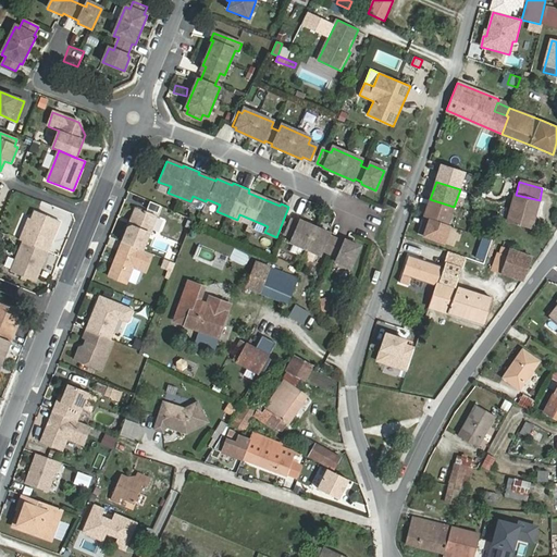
[(540,200),(516,195),(508,222),(532,227),(540,200)]
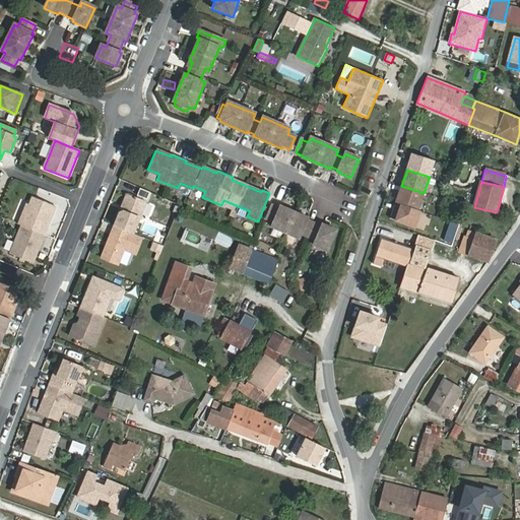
[(418,209),(424,193),(401,186),(396,202),(418,209)]
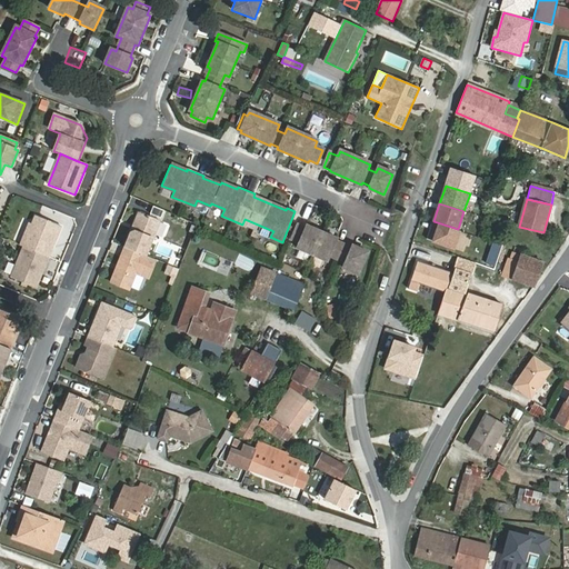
[(131,232),(125,247),(146,256),(153,236),(160,220),(139,212),(135,222),(136,226),(135,231),(131,232)]
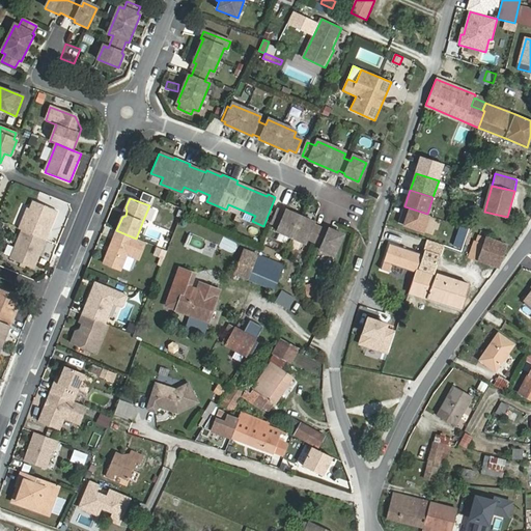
[(28,207),(19,229),(22,230),(46,240),(57,211),(33,201),(30,208),(28,207)]
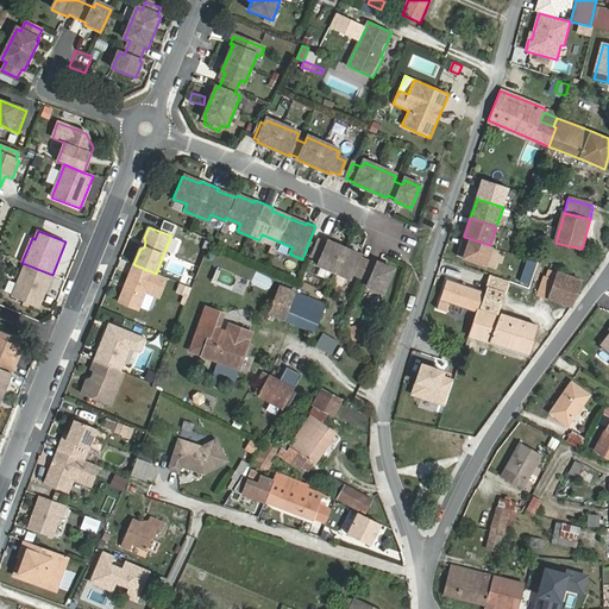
[(384,294),(394,270),(378,263),(377,265),(358,257),(359,255),(327,240),(326,244),(318,240),(312,256),(319,259),(318,265),(349,278),(351,274),(370,282),(368,287),(384,294)]
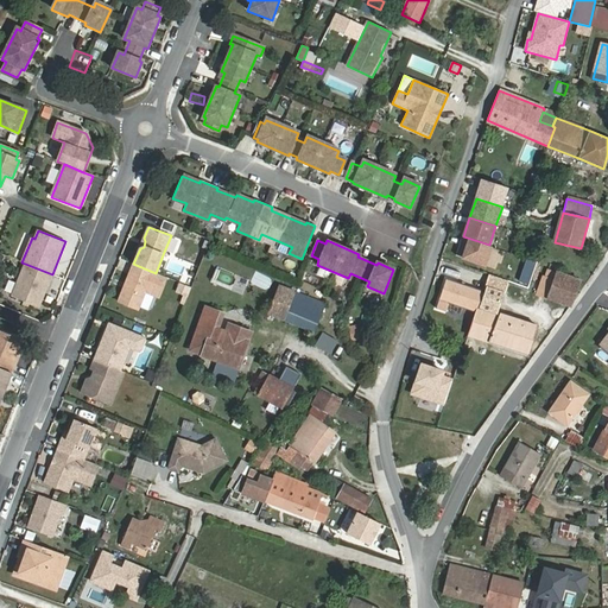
[(52,274),(25,264),(12,297),(39,308),(52,274)]
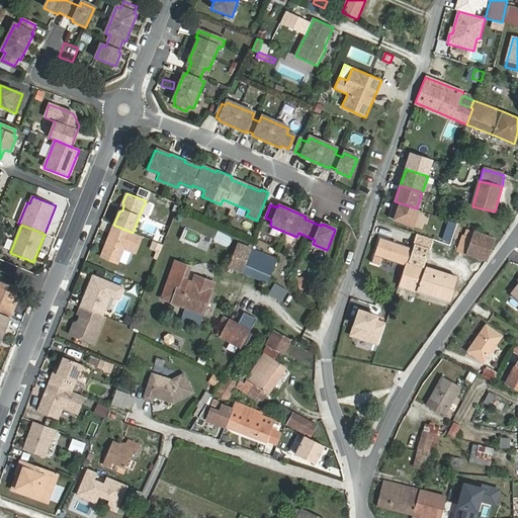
[(133,233),(113,225),(100,257),(117,263),(123,248),(135,253),(142,237),(133,233)]
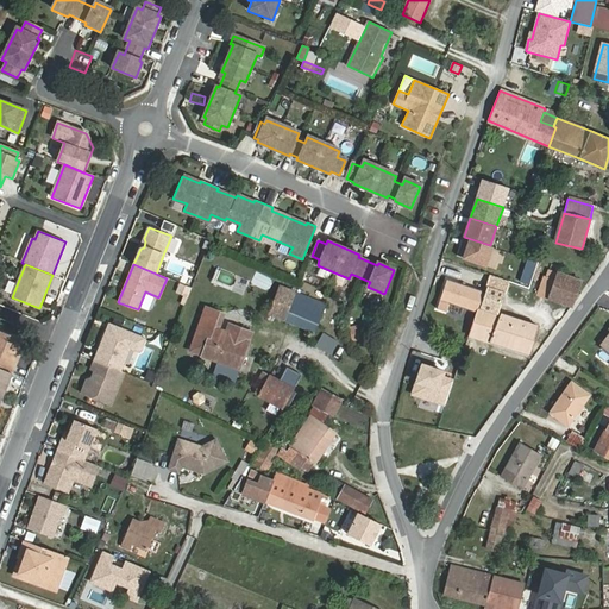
[(545,276),(538,294),(571,306),(581,281),(550,270),(547,277),(545,276)]
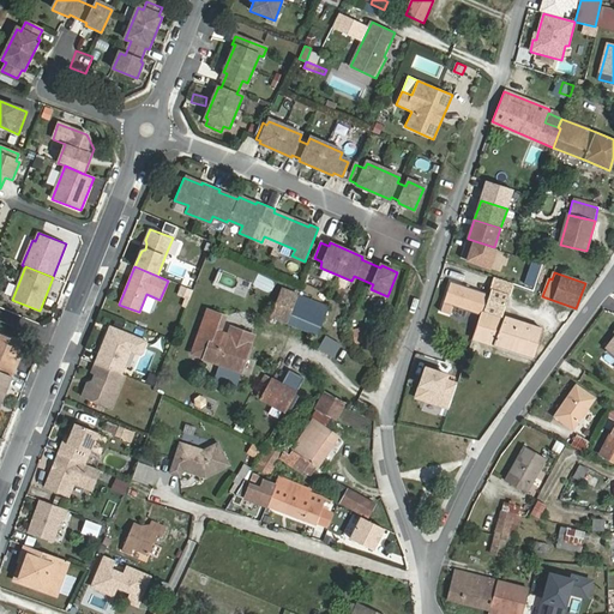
[(491,290),(509,296),(512,284),(495,278),(491,290)]
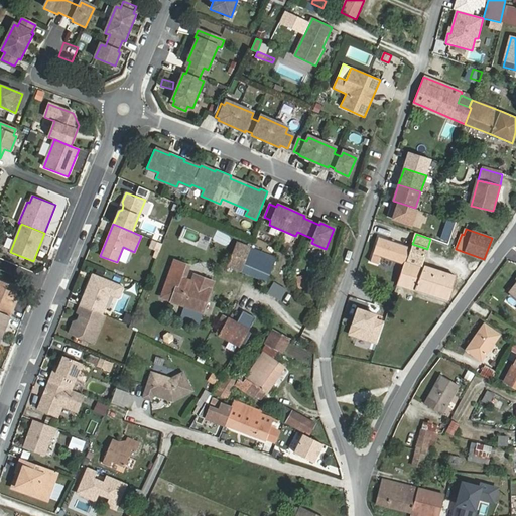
[(228,266),(267,282),(277,258),(237,242),(228,266)]
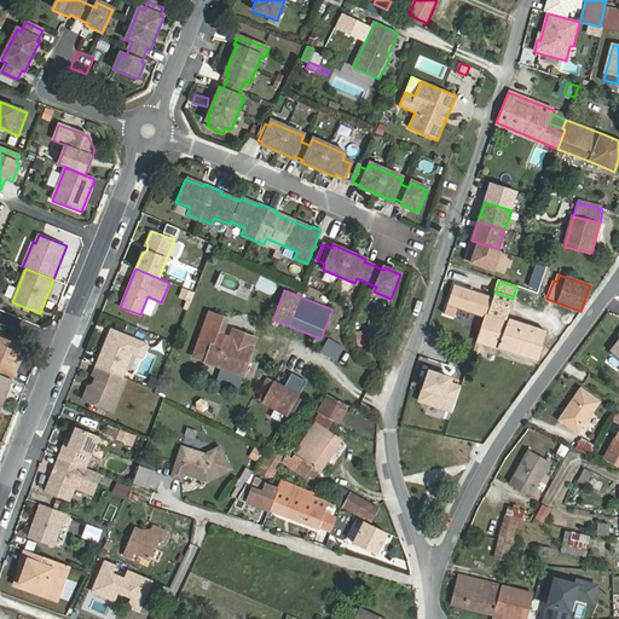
[(507,318),(513,299),(495,293),(489,311),(487,314),(486,314),(478,342),(537,360),(547,331),(507,318)]
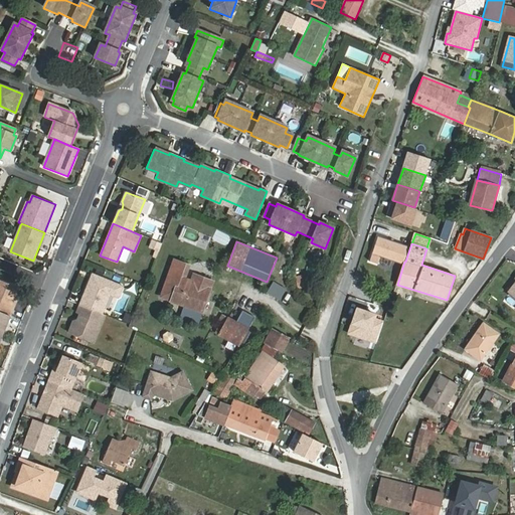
[(356,271),(388,282),(397,285),(404,262),(405,262),(406,259),(374,248),(373,252),(363,249),(356,271)]
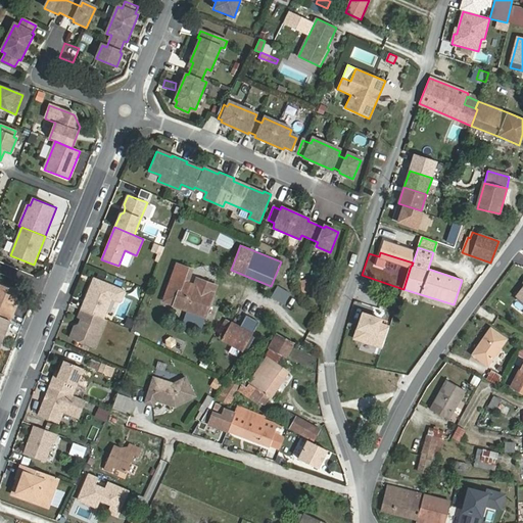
[(196,279),(194,285),(188,283),(192,270),(177,265),(163,301),(174,304),(174,306),(206,318),(217,286),(196,279)]
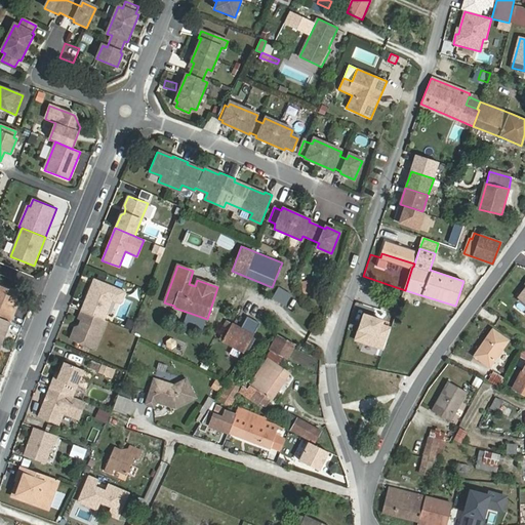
[(94,280),(82,311),(104,320),(114,296),(120,298),(122,297),(125,290),(124,287),(97,277),(96,281),(94,280)]
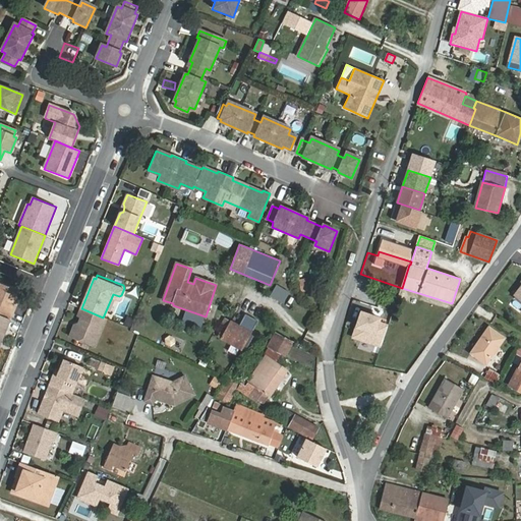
[(304,278),(297,279),(299,291),(307,290),(304,278)]
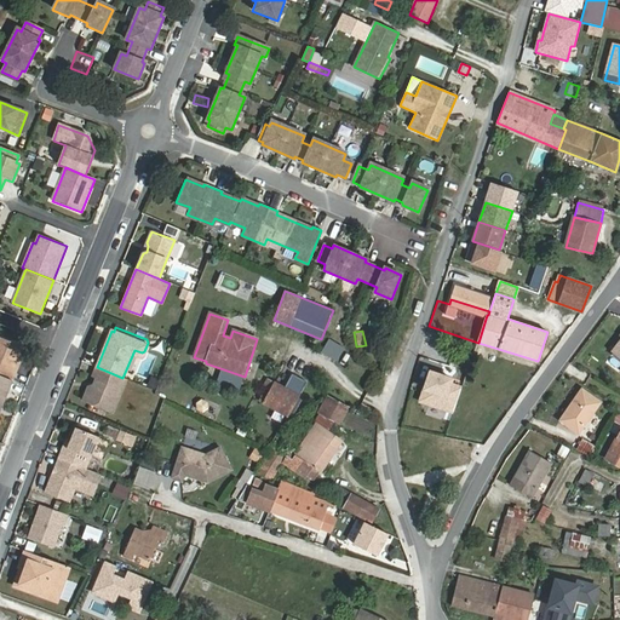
[(0,375),(12,380),(17,368),(16,365),(17,359),(22,356),(26,346),(0,336),(0,375)]
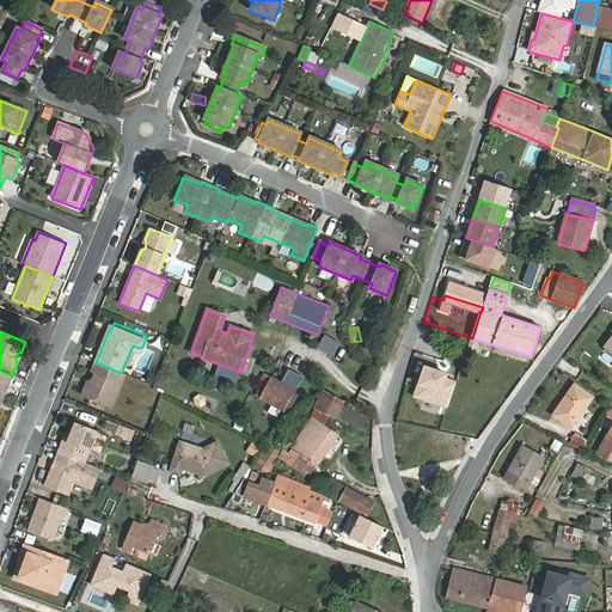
[(326,335),(318,348),(334,356),(341,343),(326,335)]
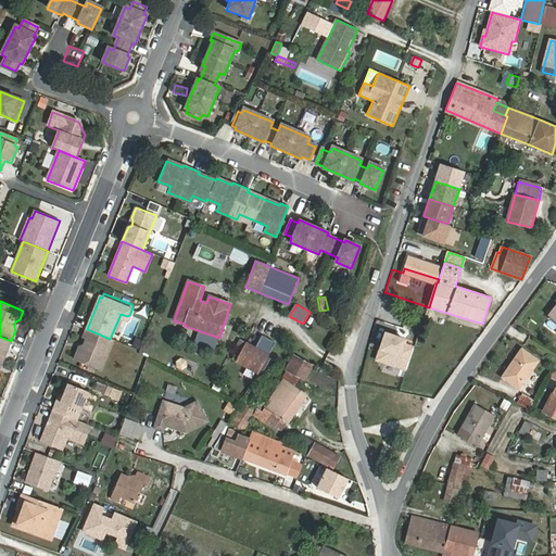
[(416,313),(425,316),(429,307),(419,304),(416,313)]
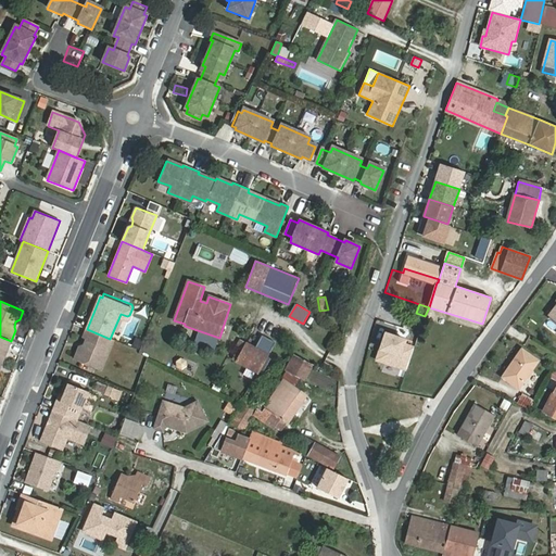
[(110,339),(87,329),(83,338),(86,339),(84,345),(79,348),(74,359),(101,370),(113,340),(110,339)]
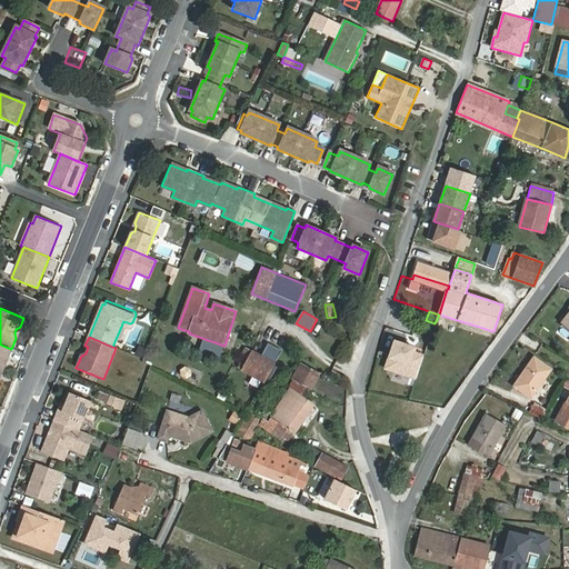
[(0,376),(11,349),(0,345),(0,376)]
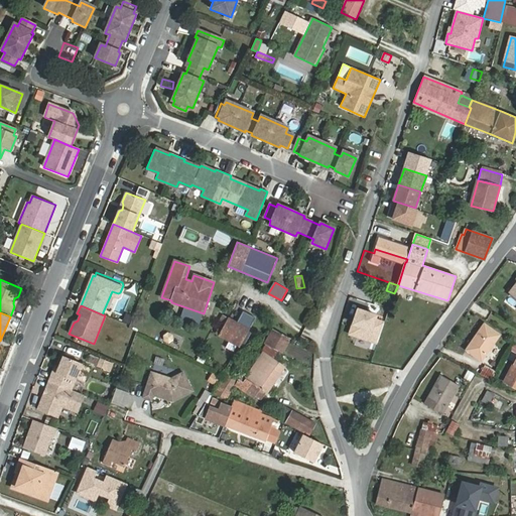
[(222,324),(217,333),(220,335),(220,336),(239,346),(248,330),(223,316),(220,321),(222,324)]
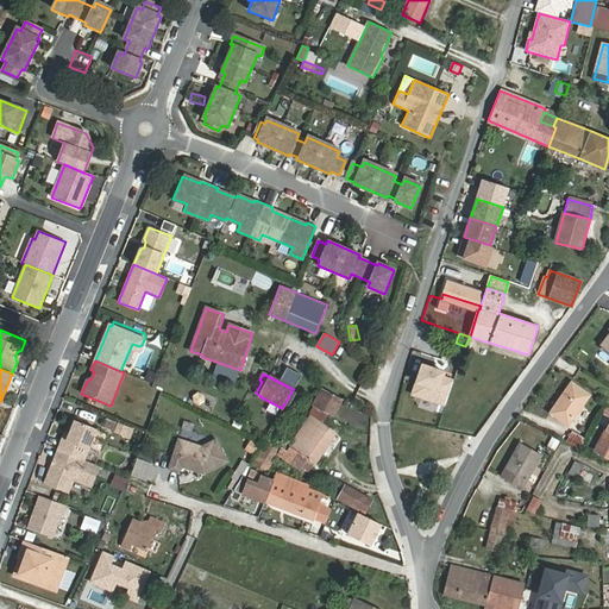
[(551,413),(569,425),(589,395),(572,383),(551,413)]
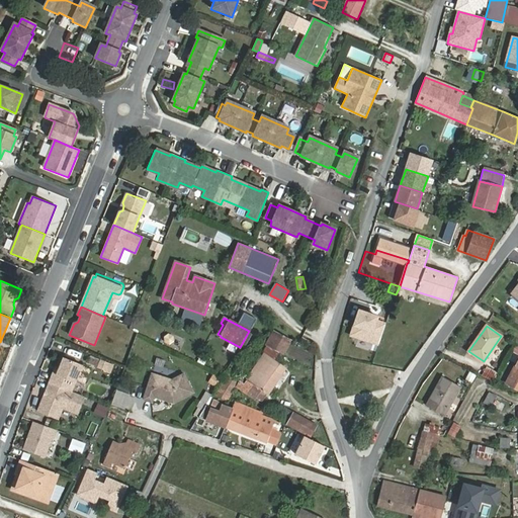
[(273,332),(266,345),(283,354),(290,341),(273,332)]
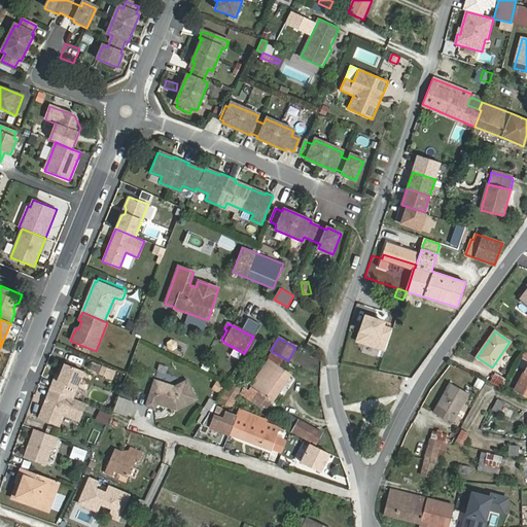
[(379,369),(385,350),(353,339),(346,361),(360,365),(361,362),(379,369)]
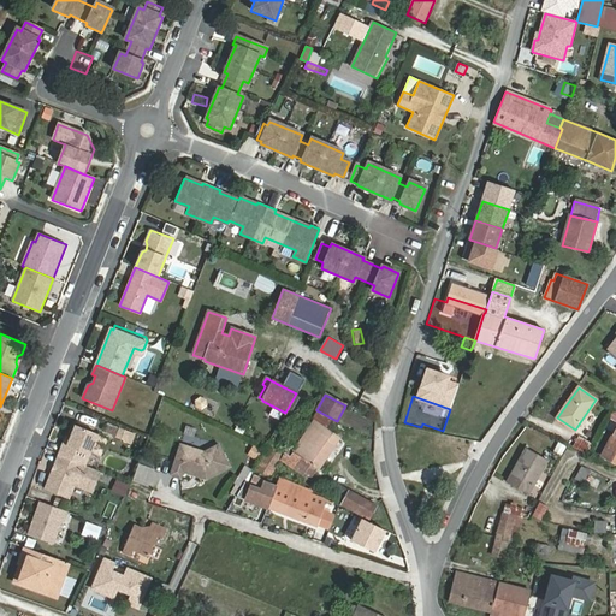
[(317,468),(318,469),(338,437),(315,421),(294,451),(289,449),(282,460),(303,474),(304,472),(312,477),(317,468)]
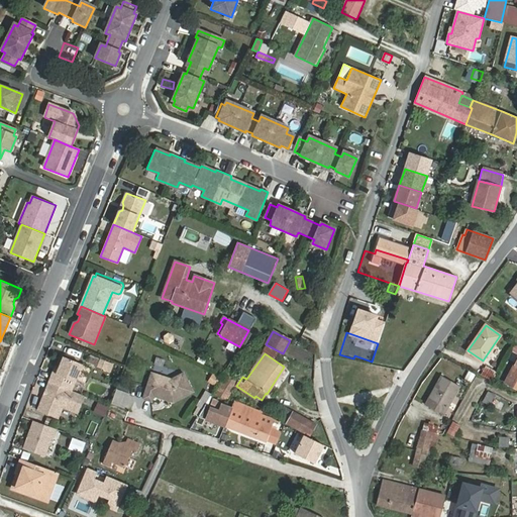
[(53,373),(49,382),(71,391),(82,365),(64,356),(59,368),(57,374),(53,373)]
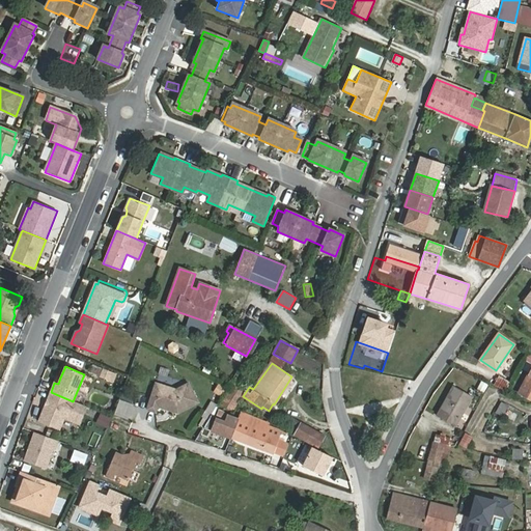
[(111,382),(114,374),(103,370),(100,376),(111,382)]
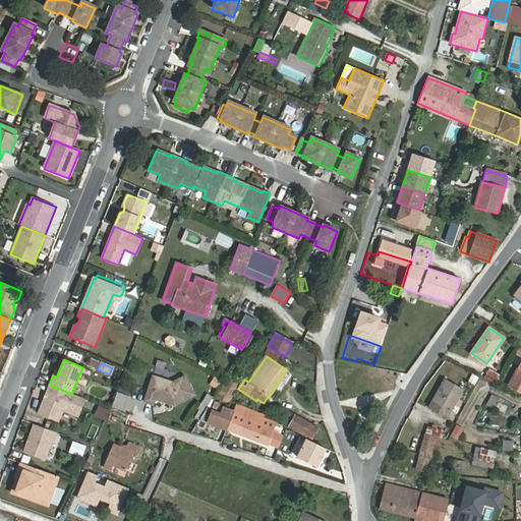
[(520,363),(510,386),(520,391),(520,363)]
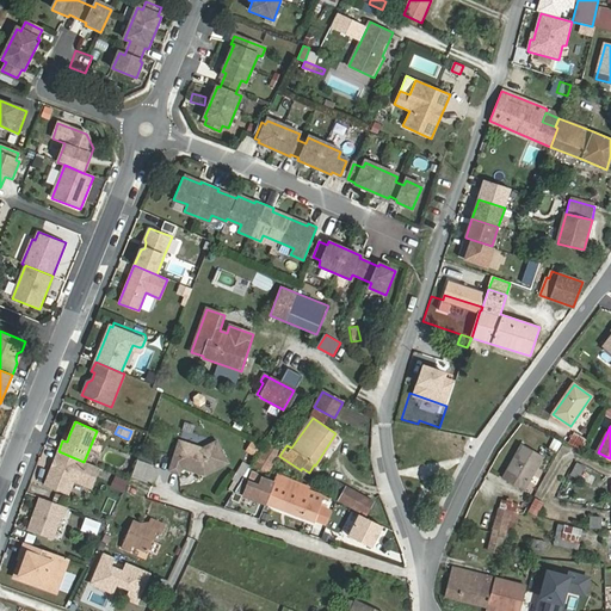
[(587,440),(575,433),(569,443),(582,450),(587,440)]
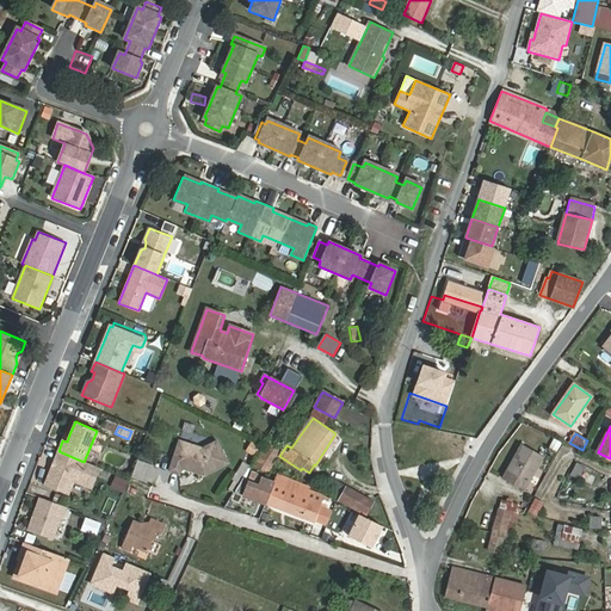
[(549,449),(556,454),(562,443),(554,439),(549,449)]
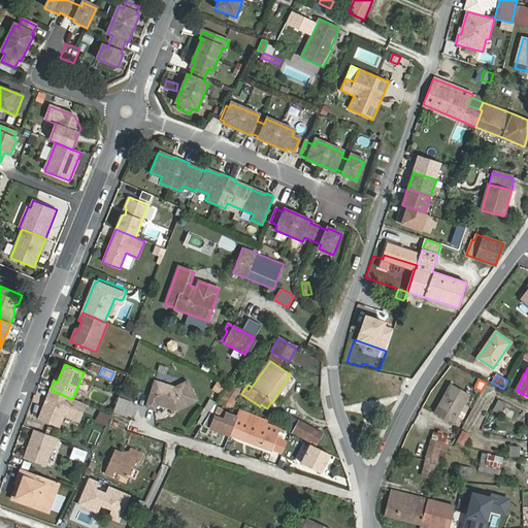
[(154,382),(145,408),(154,410),(155,405),(163,407),(166,406),(171,407),(172,410),(176,411),(196,400),(186,382),(173,388),(154,382)]
